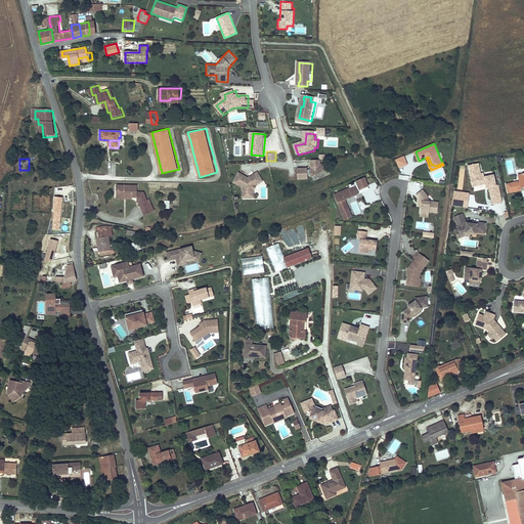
[(328,172),(324,165),(322,166),(321,161),(312,162),(312,170),(309,171),(309,169),(299,170),(300,180),(309,180),(309,177),(312,175),(313,177),(328,172)]
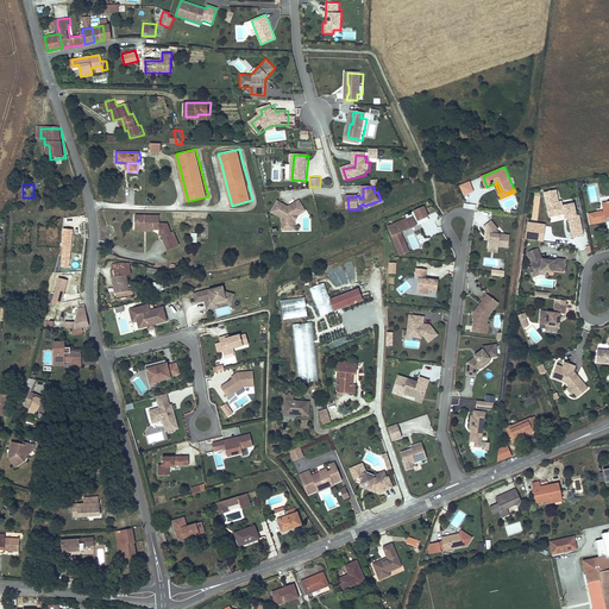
[(559,201),(557,190),(544,193),(547,212),(554,217),(564,214),(565,219),(567,218),(570,228),(582,226),(579,215),(577,217),(573,202),(563,205),(562,201),(559,201)]
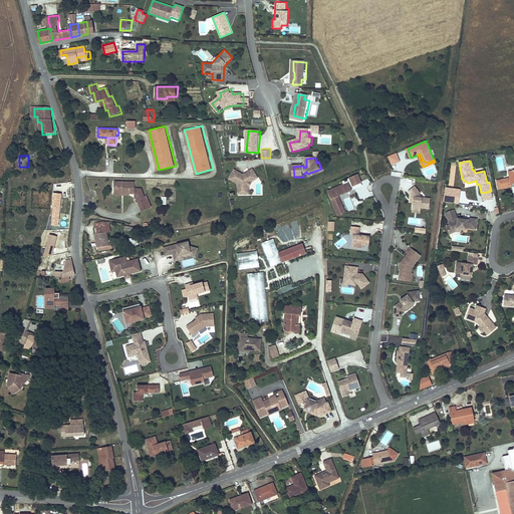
[(245,175),(236,170),(230,179),(240,184),(240,195),(250,195),(250,188),(248,188),(248,183),(253,182),(259,179),(254,170),(247,174),(248,176),(246,177),(245,175)]
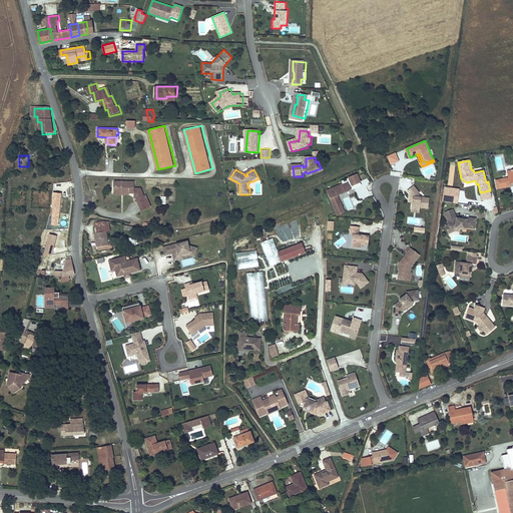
[(512,170),(507,171),(508,178),(495,180),(497,189),(511,186),(510,183),(512,182),(512,170)]
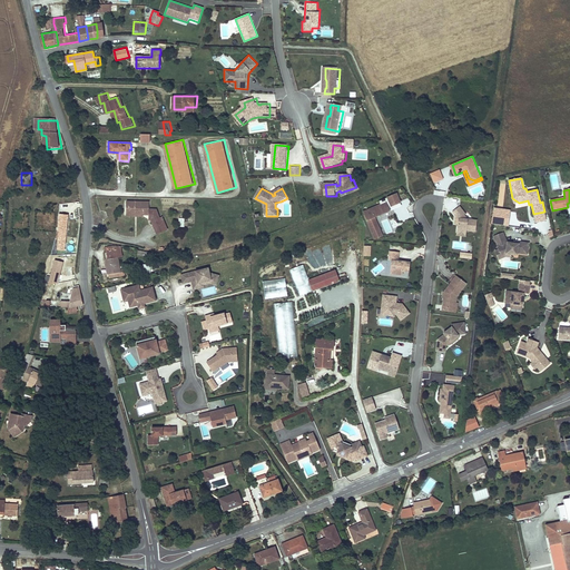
[(389,197),(392,205),(401,202),(397,194),(389,197)]
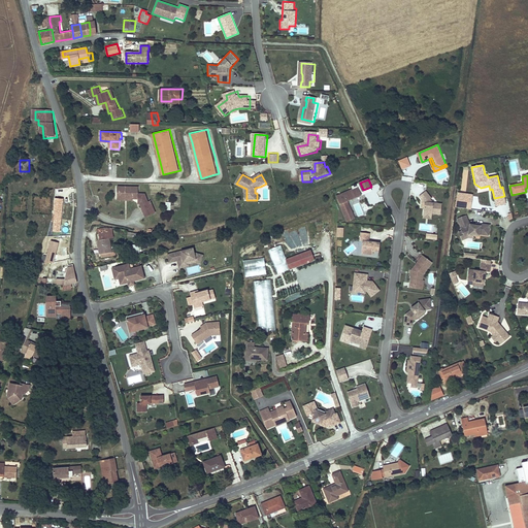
[(154,213),(150,201),(147,202),(144,194),(138,194),(138,187),(117,187),(117,198),(137,199),(137,204),(138,204),(143,217),(154,213)]
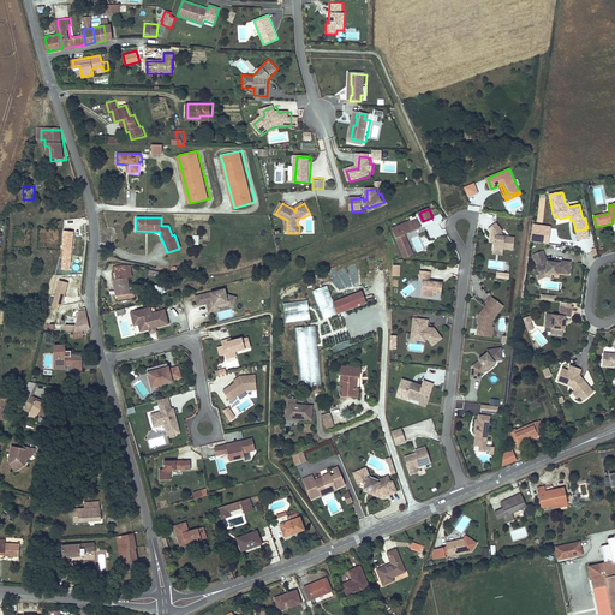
[(412,254),(404,233),(421,226),(417,218),(392,228),(404,257),(412,254)]
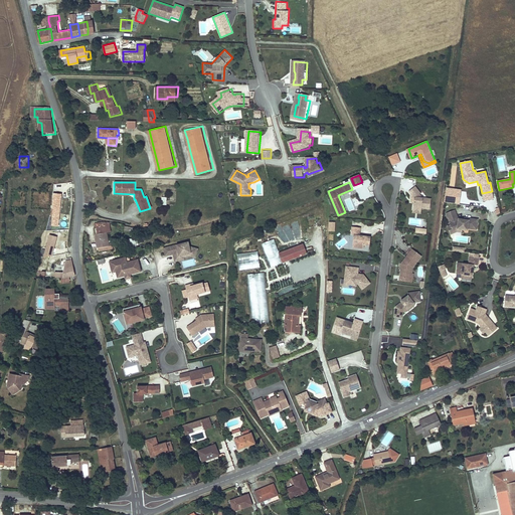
[(416,190),(410,195),(413,199),(414,200),(413,206),(415,206),(415,208),(414,212),(422,213),(422,212),(431,213),(433,203),(423,202),(421,198),(422,198),(416,190)]
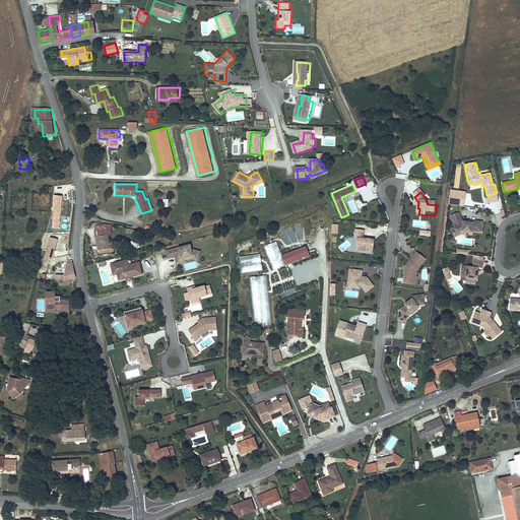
[(498,201),(497,193),(486,195),(489,203),(498,201)]
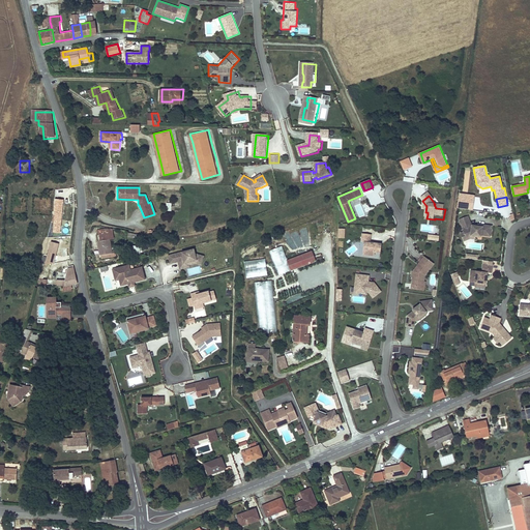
[(471,223),(468,213),(459,217),(462,226),(463,229),(465,232),(475,233),(480,234),(480,233),(490,234),(492,224),(482,222),(482,224),(477,224),(471,223)]
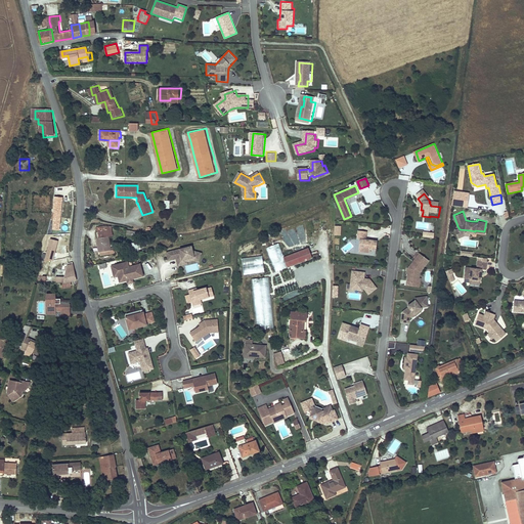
[(98,227),(98,232),(107,231),(108,236),(115,235),(114,230),(113,226),(113,225),(98,227)]
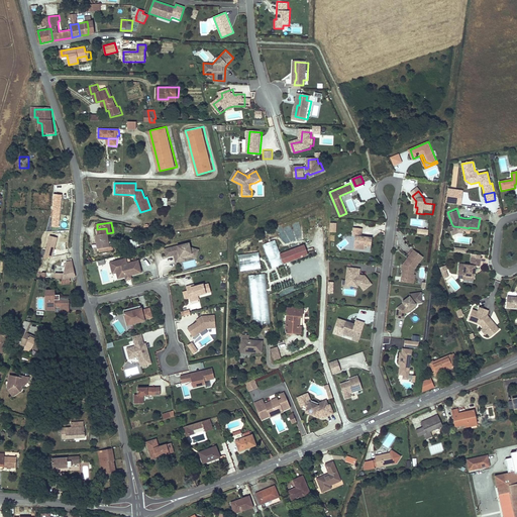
[(453,226),(451,223),(448,224),(451,233),(459,230),(460,230),(463,230),(463,227),(453,226)]
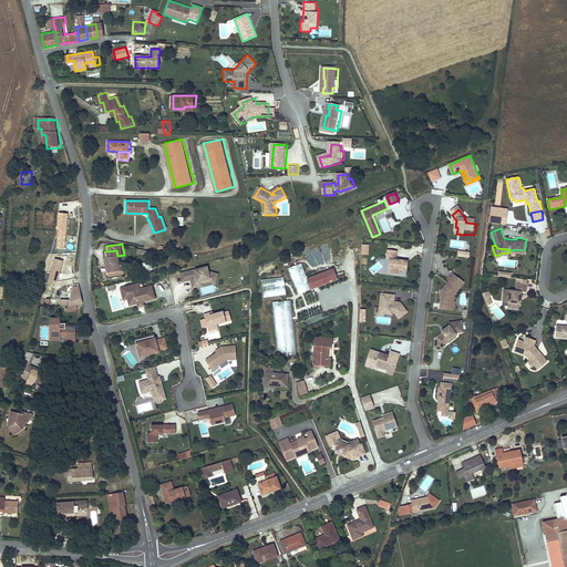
[(395,259),(397,258),(398,250),(388,249),(387,258),(390,258),(389,265),(394,268),(394,272),(401,272),(401,269),(406,270),(408,260),(399,259),(399,260),(395,259)]
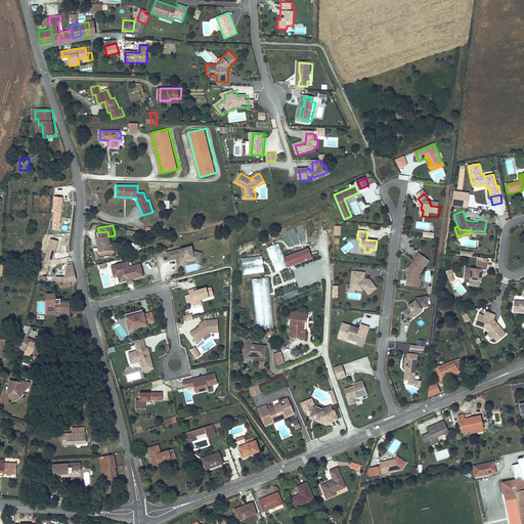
[(99,238),(98,238),(101,252),(102,255),(117,253),(116,249),(111,251),(107,231),(98,232),(99,238)]
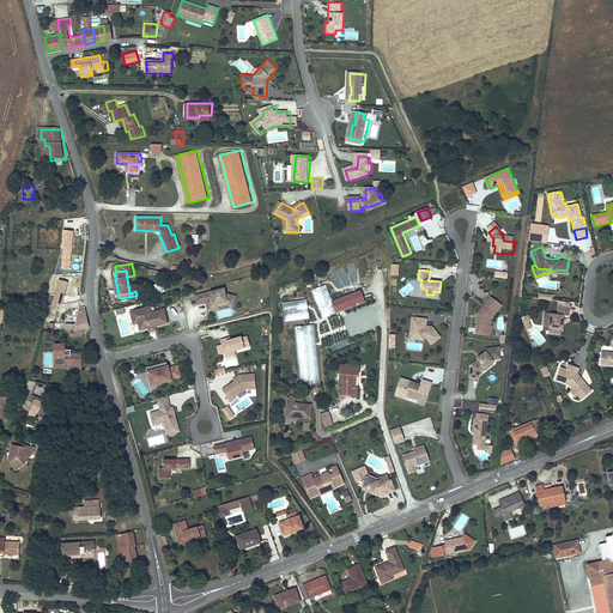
[(61,305),(68,280),(58,278),(52,303),(61,305)]
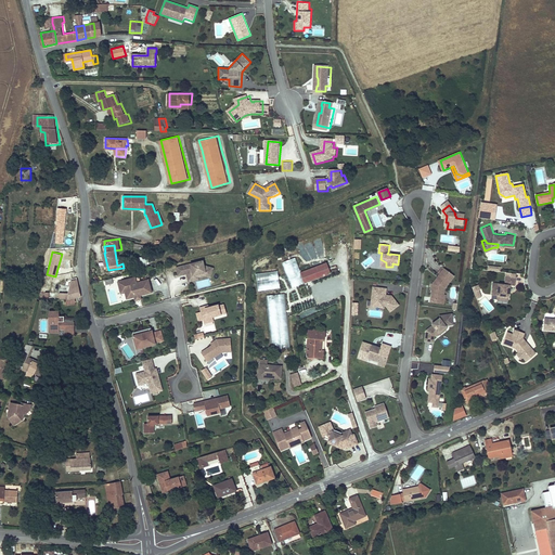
[(147,271),(146,259),(136,259),(137,271),(147,271)]
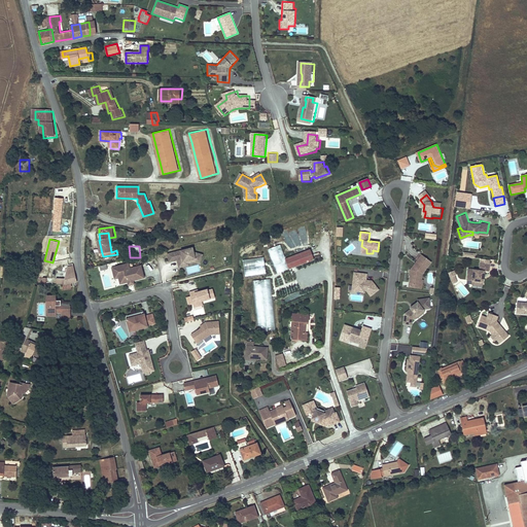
[(180,250),(167,253),(169,261),(177,259),(179,267),(188,265),(188,264),(195,261),(200,264),(203,253),(194,251),(192,246),(180,249),(180,250)]
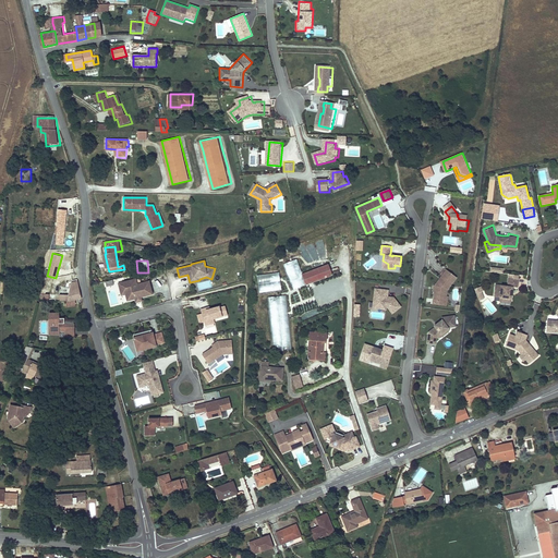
[(334,280),(328,265),(302,274),(307,289),(334,280)]
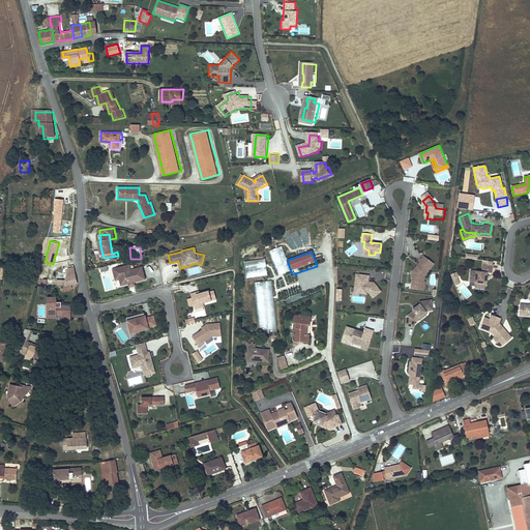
[(412,288),(420,289),(422,281),(424,281),(425,274),(434,262),(424,256),(419,261),(414,270),(416,272),(415,274),(413,276),(412,288)]
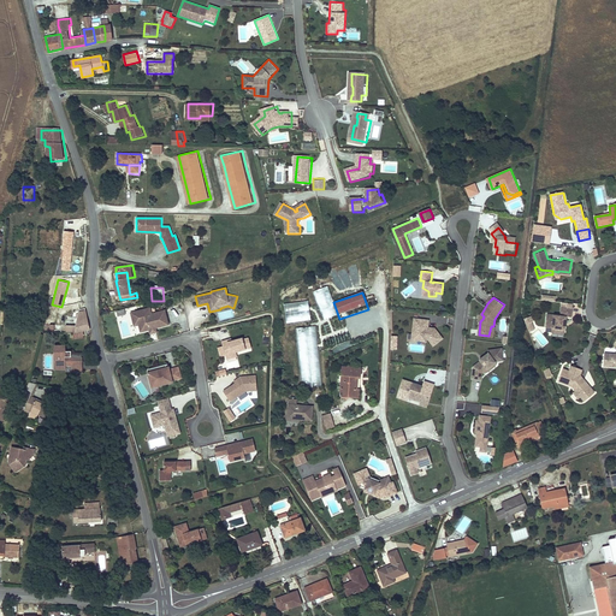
[(286,323),(311,320),(308,300),(284,303),(286,323)]
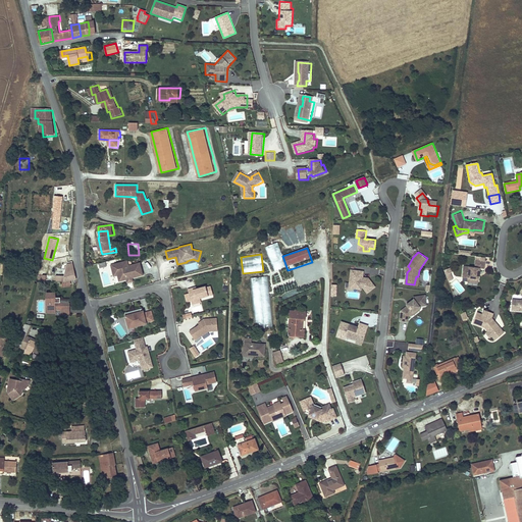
[(484,268),(485,261),(475,259),(474,267),(464,265),(463,277),(468,277),(473,278),(473,280),(478,281),(480,268),(484,268)]
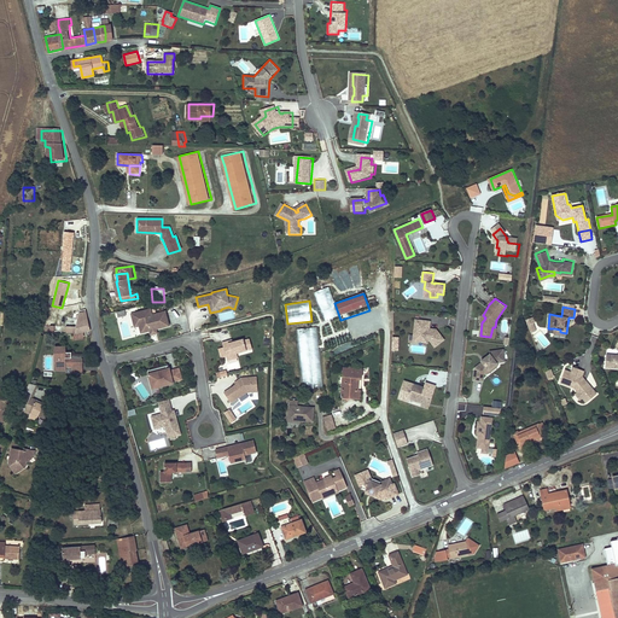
[(233,310),(219,314),(221,321),(235,318),(233,310)]
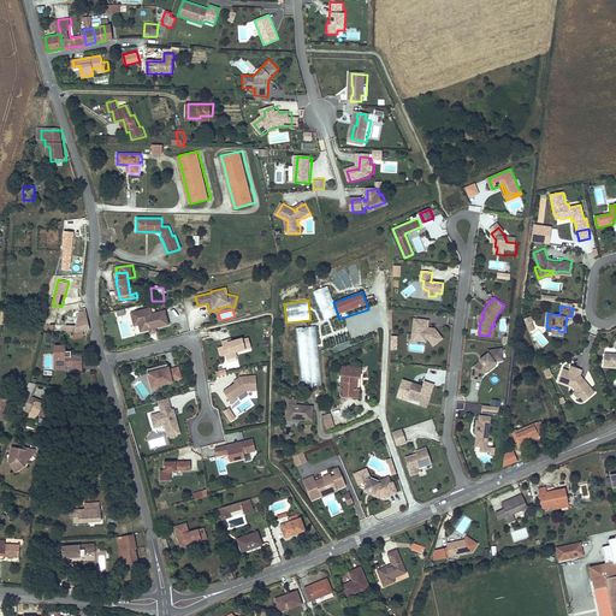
[(155,331),(169,327),(165,313),(152,317),(149,311),(136,314),(138,320),(137,320),(138,326),(141,333),(149,332),(149,331),(154,330),(154,331),(155,331)]
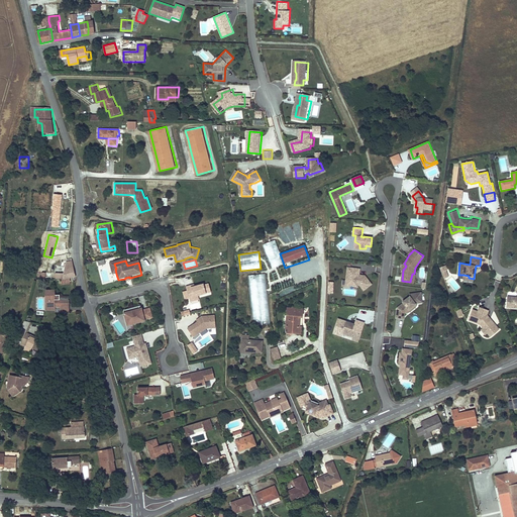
[(74,287),(73,281),(78,280),(73,265),(66,268),(62,288),(71,286),(71,287),(74,287)]
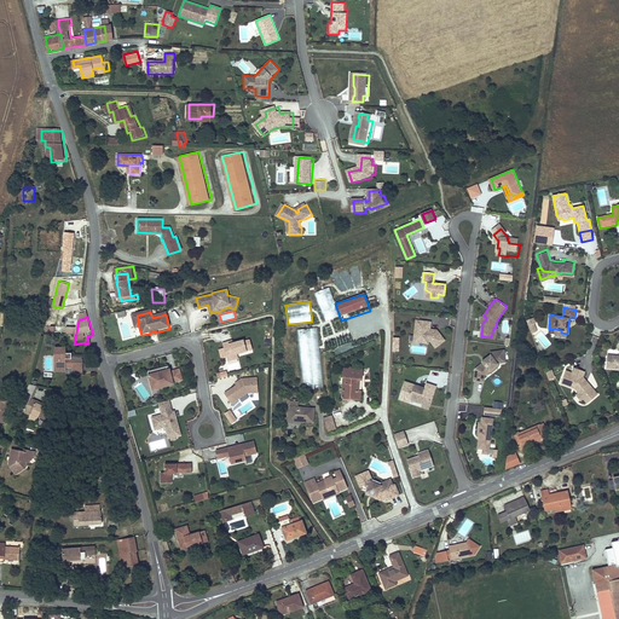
[(534,317),(527,320),(532,333),(537,330),(534,323),(537,323),(534,317)]
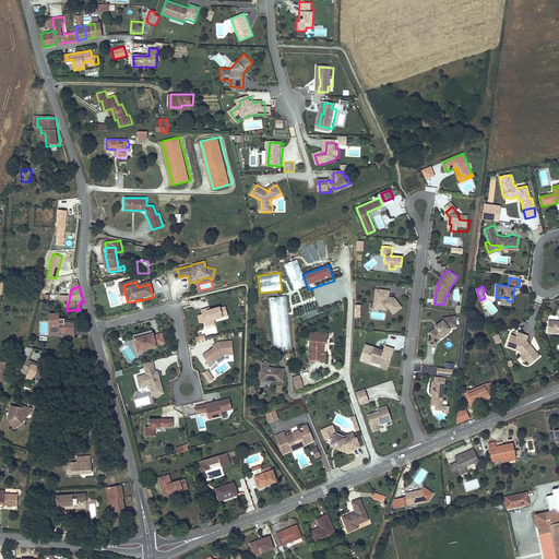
[(388,298),(388,297),(389,290),(376,288),(373,302),(379,302),(379,307),(387,307),(389,308),(393,313),(401,307),(395,299),(388,298)]
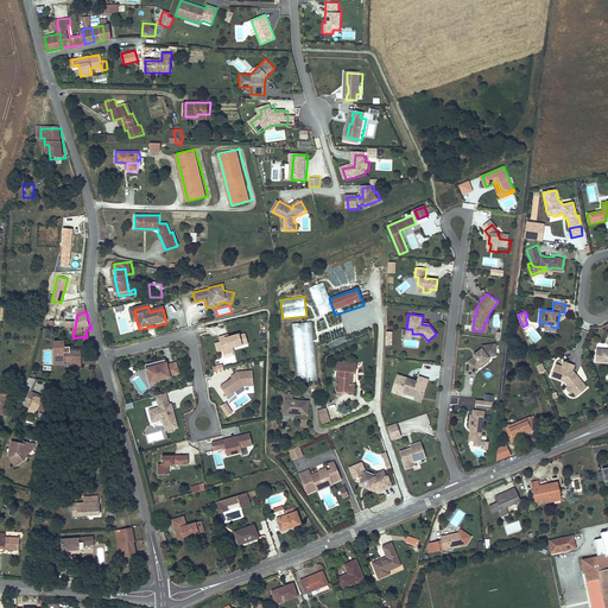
[(316,381),(314,322),(292,322),(296,381),(316,381)]
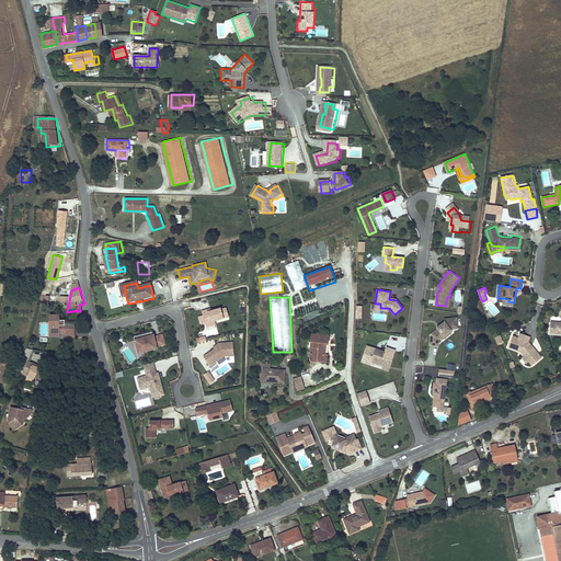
[(205,325),(215,323),(229,319),(227,310),(221,311),(221,310),(212,312),(207,313),(207,311),(202,312),(203,318),(205,325)]
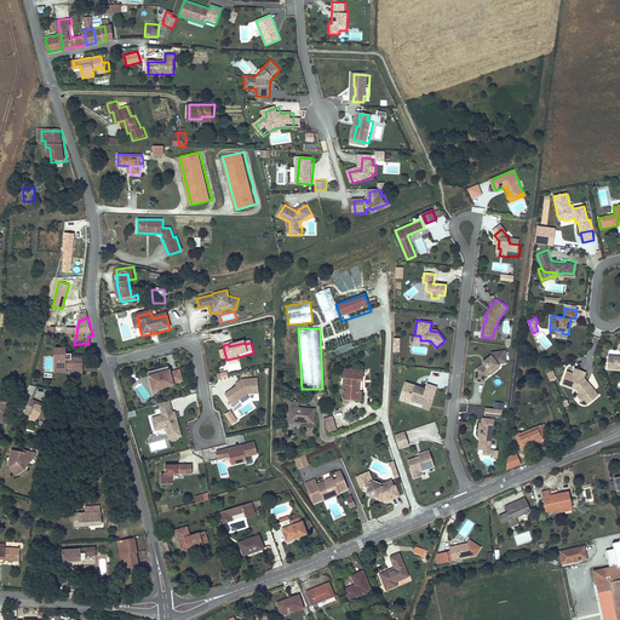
[(476,368),(475,380),(484,382),(486,373),(489,369),(491,371),(499,365),(498,363),(506,362),(505,350),(492,352),(492,355),(486,360),(487,361),(484,362),(476,368)]
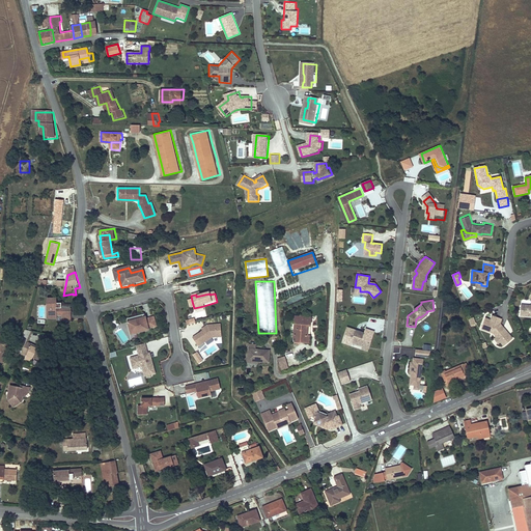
[(49,308),(51,308),(51,323),(59,323),(59,319),(63,320),(63,325),(73,325),(73,312),(63,312),(63,309),(63,307),(58,307),(58,302),(49,302),(49,308)]
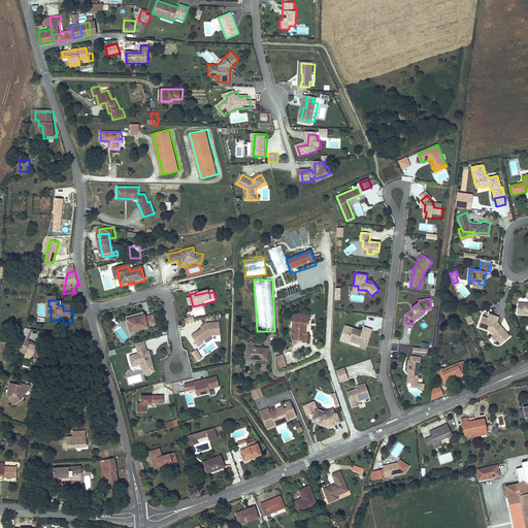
[(527,316),(527,303),(526,304),(518,303),(517,312),(525,312),(524,316),(527,316)]
